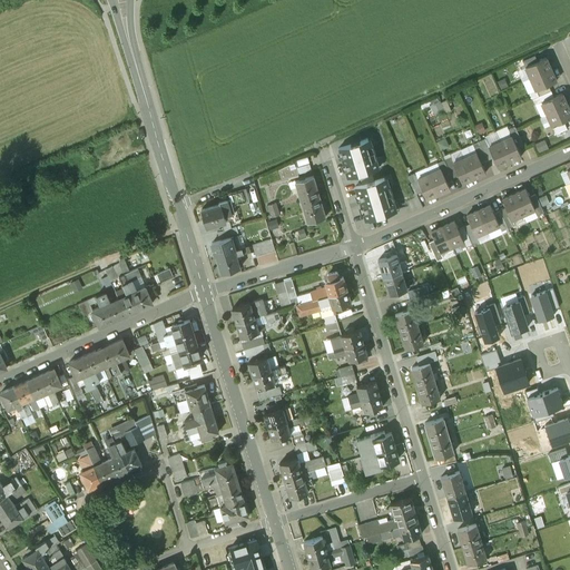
[(534,56),(522,61),(526,67),(538,61),(534,56)]
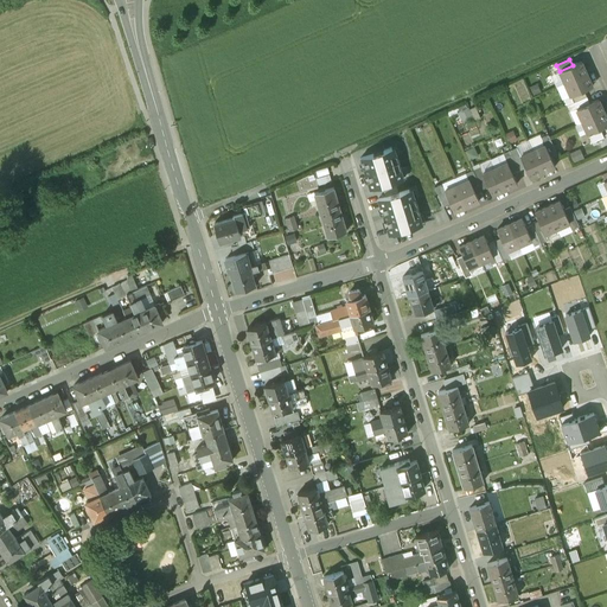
[(573,65),(560,71),(566,84),(587,74),(581,62),(573,65)]
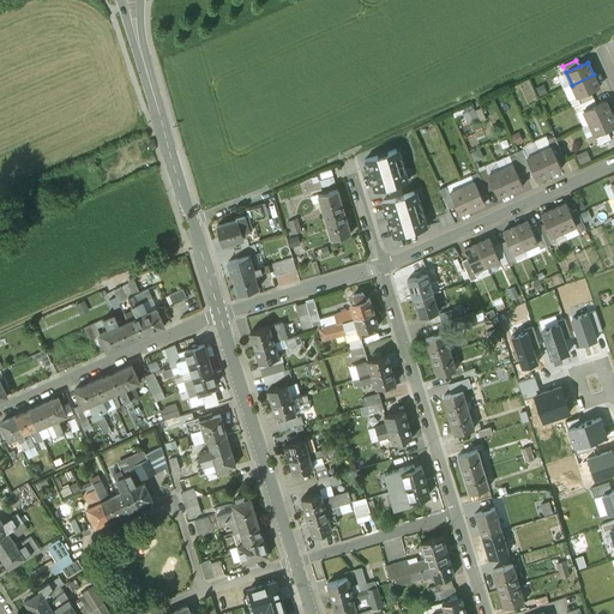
[(594,74),(572,85),(577,97),(590,91),(600,88),(594,74)]
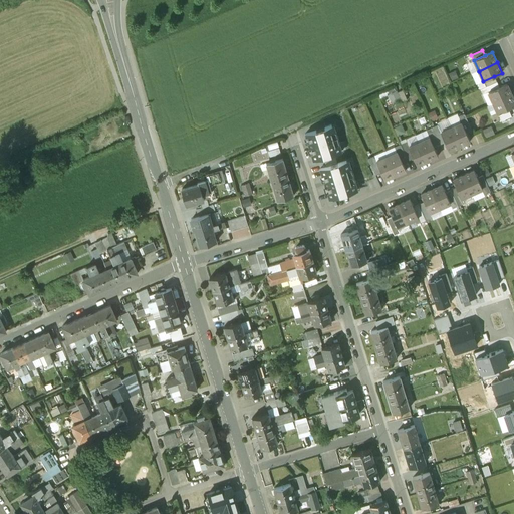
[(494,76),(483,81),(486,87),(497,82),(494,76)]
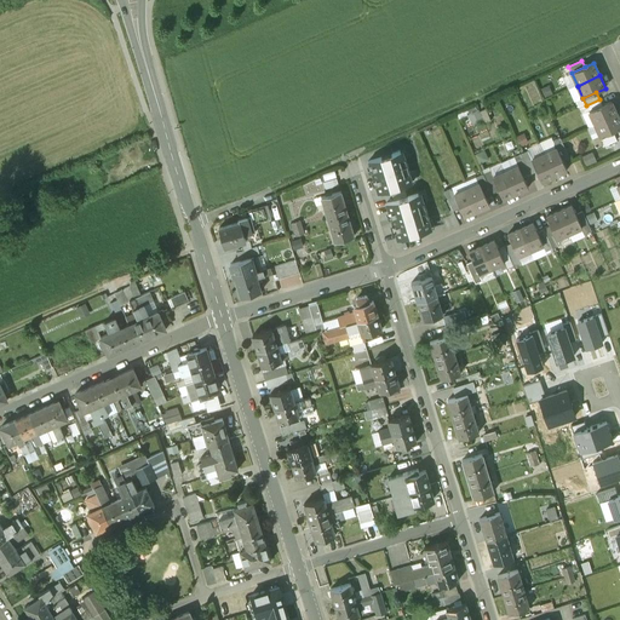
[(586,105),(579,108),(583,115),(589,112),(602,105),(600,99),(586,105)]
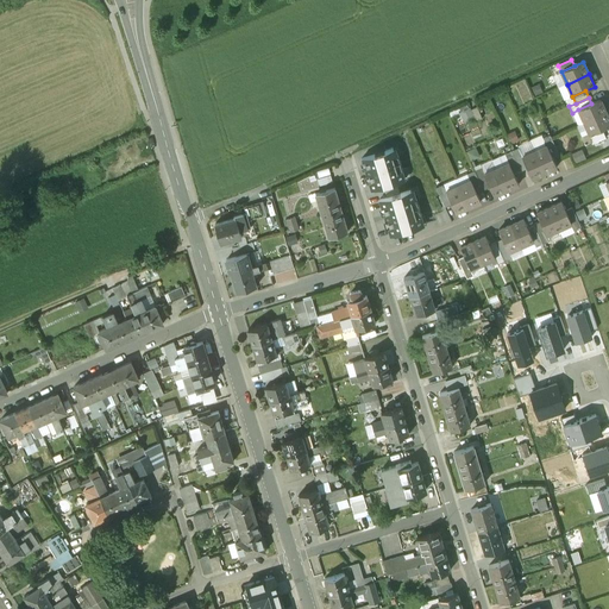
[(591,104),(578,110),(584,123),(606,112),(600,100),(591,104)]
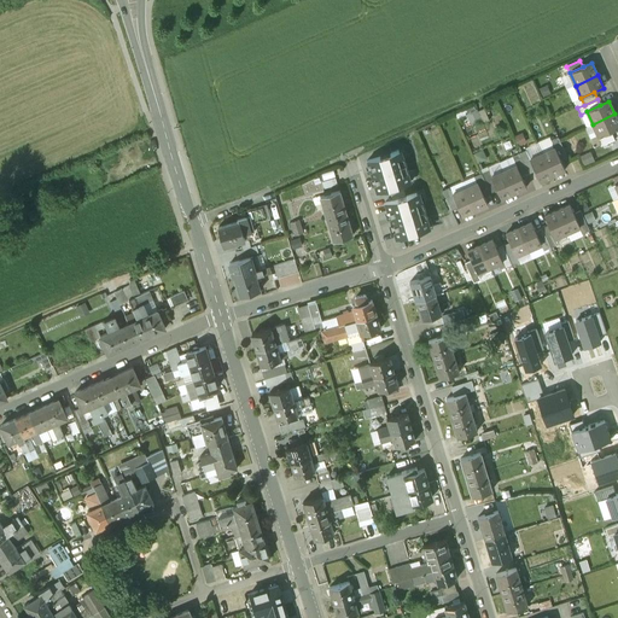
[(489,120),(484,109),(478,111),(483,122),(489,120)]
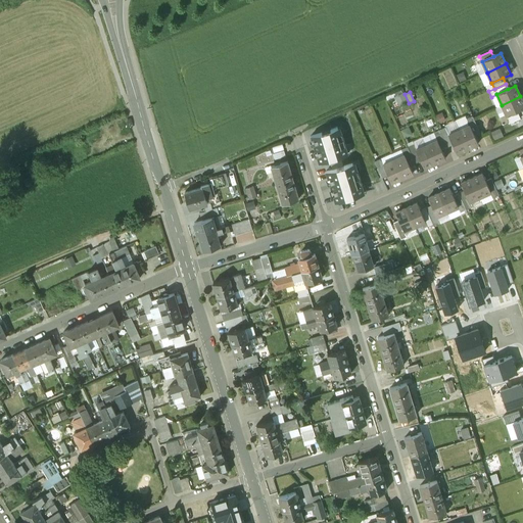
[(522,102),(520,96),(502,105),(507,115),(522,107),(522,102)]
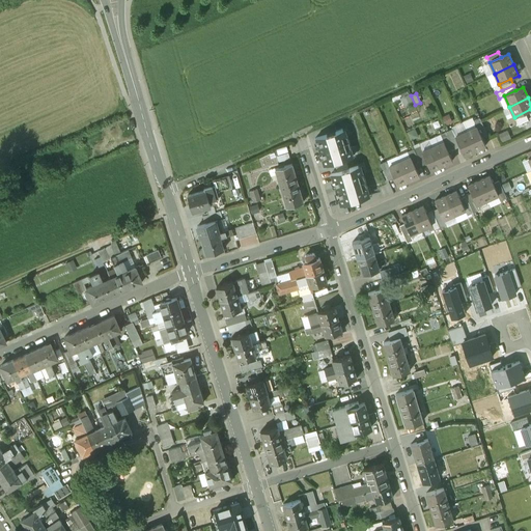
[(526,115),(515,119),(518,126),(528,120),(526,115)]
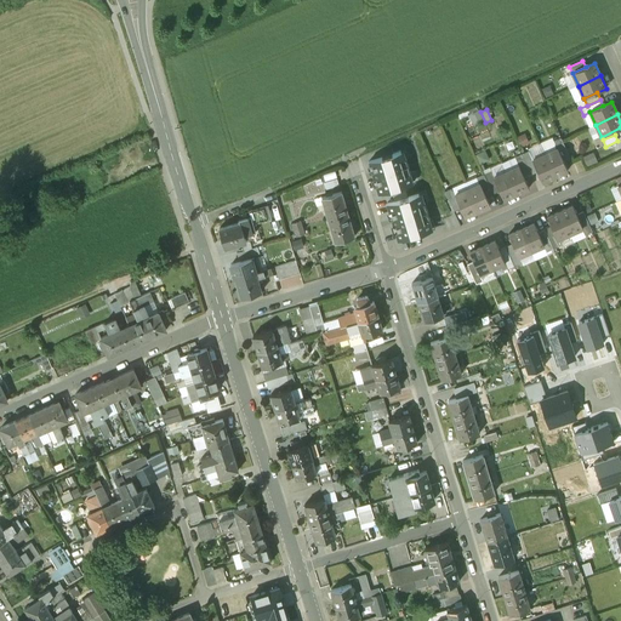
[(570,158),(560,138),(553,141),(557,148),(558,148),(563,160),(570,158)]
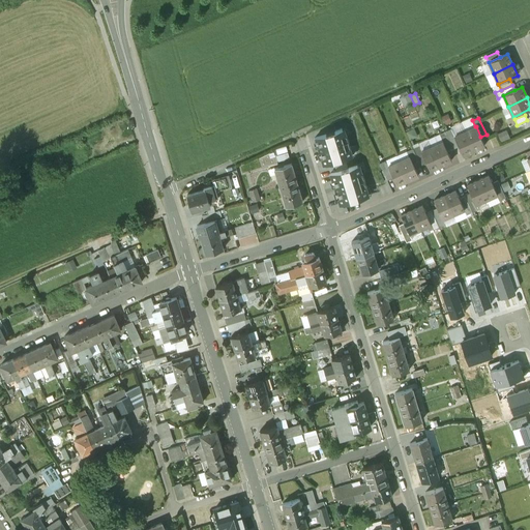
[(475,126),(465,131),(473,150),(484,146),(480,137),(476,126),(475,126)]
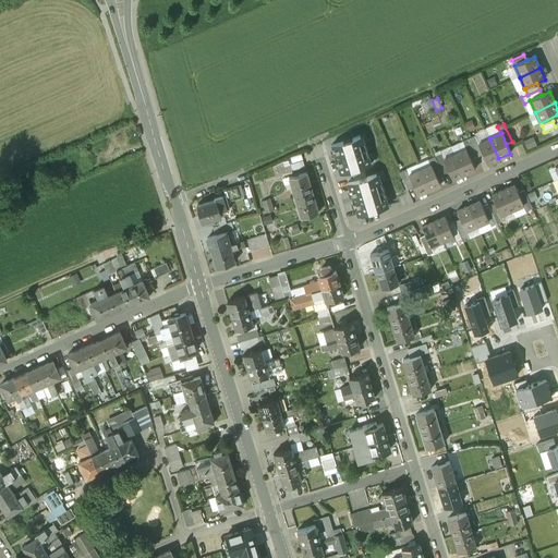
[(475,135),(469,138),(476,157),(483,154),(478,144),(475,135)]
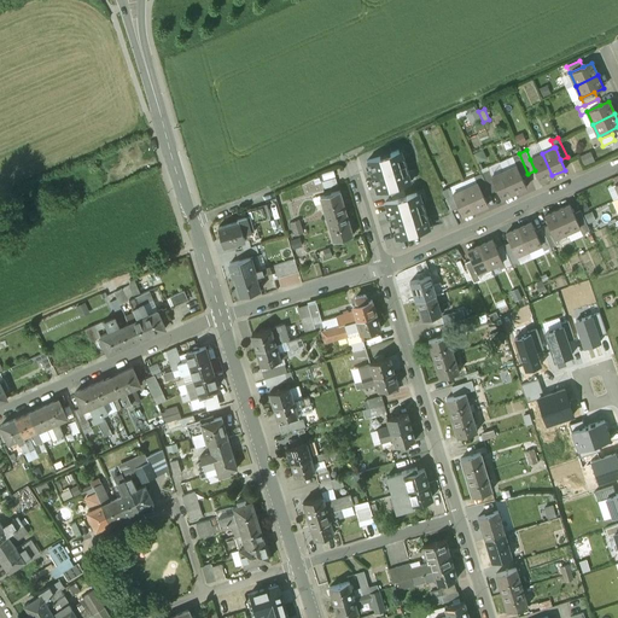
[(372,176),(377,192),(408,182),(406,174),(408,173),(403,157),(401,157),(398,151),(367,161),(371,172),(372,172),(373,176),(372,176)]
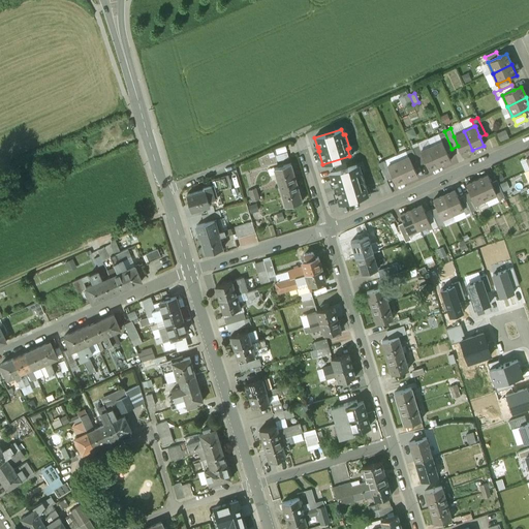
[(452,149),(444,131),(438,134),(441,142),(442,142),(446,151),(452,149)]
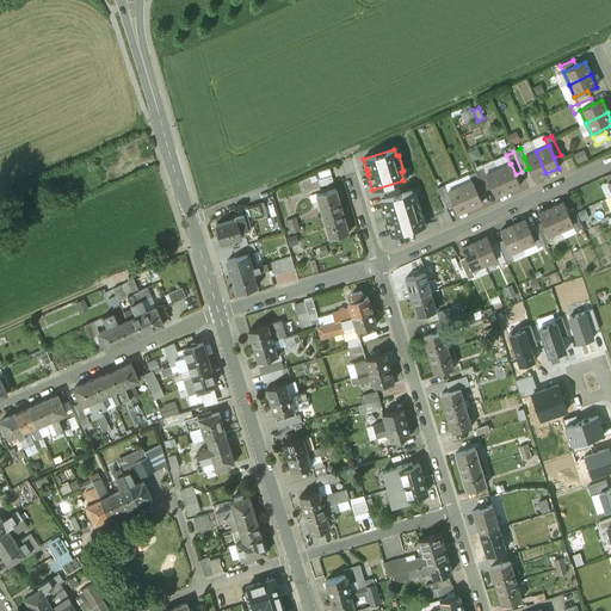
[(524,158),(529,168),(534,179),(545,173),(536,152),(524,158)]
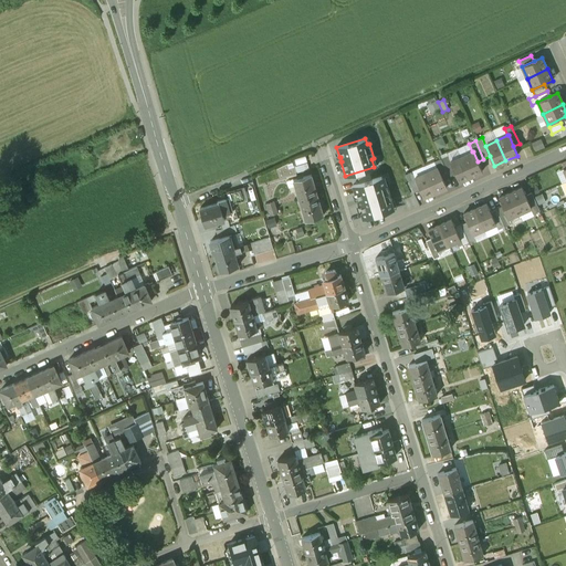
[(472,152),(461,157),(470,177),(482,171),(478,161),(473,152),(472,152)]
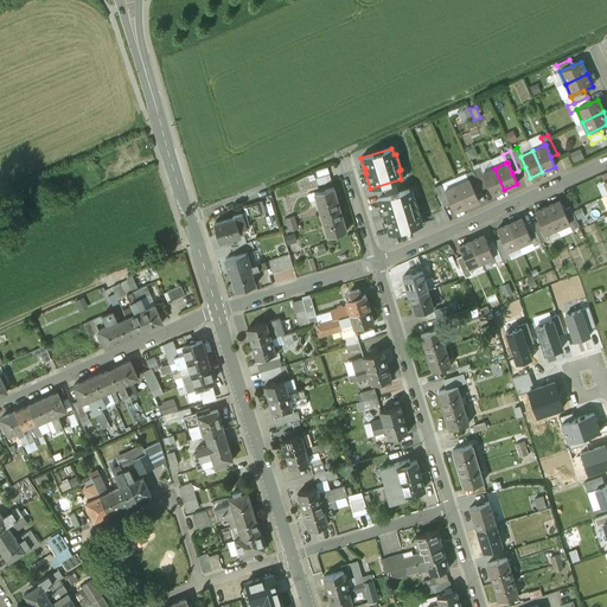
[(483,173),(480,167),(473,170),(481,190),(489,186),(483,173)]
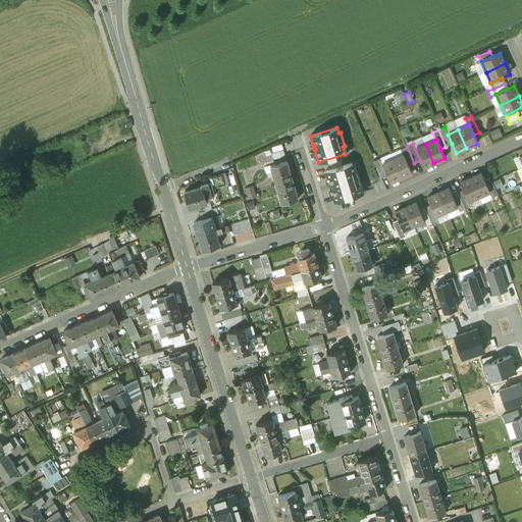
[(415,149),(420,160),(423,168),(433,163),(425,145),(415,149)]
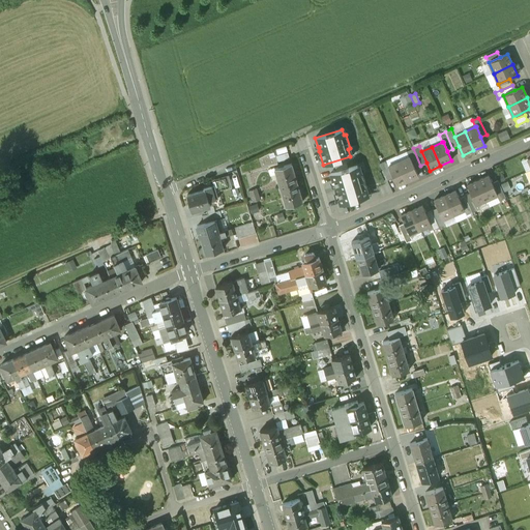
[(420,166),(413,148),(407,151),(409,156),(410,156),(415,168),(420,166)]
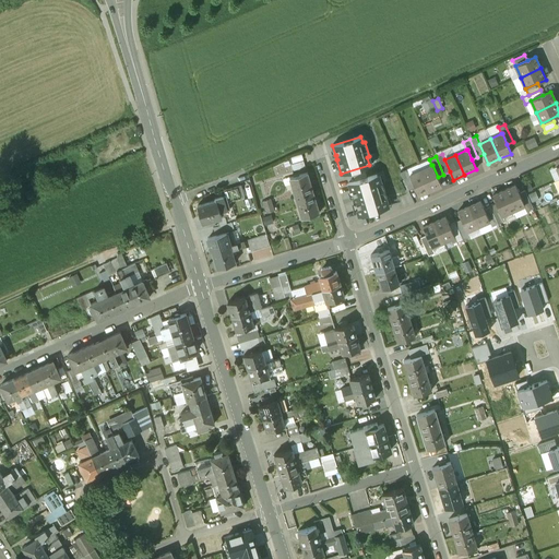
[(304,161),(292,165),(293,170),(306,167),(304,161)]
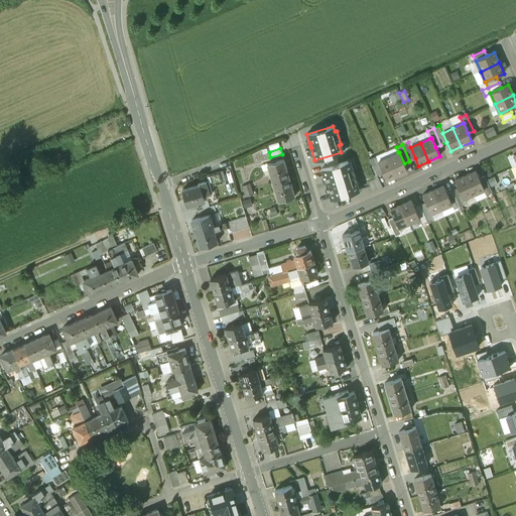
[(398,152),(388,157),(396,175),(407,171),(404,163),(399,152),(398,152)]
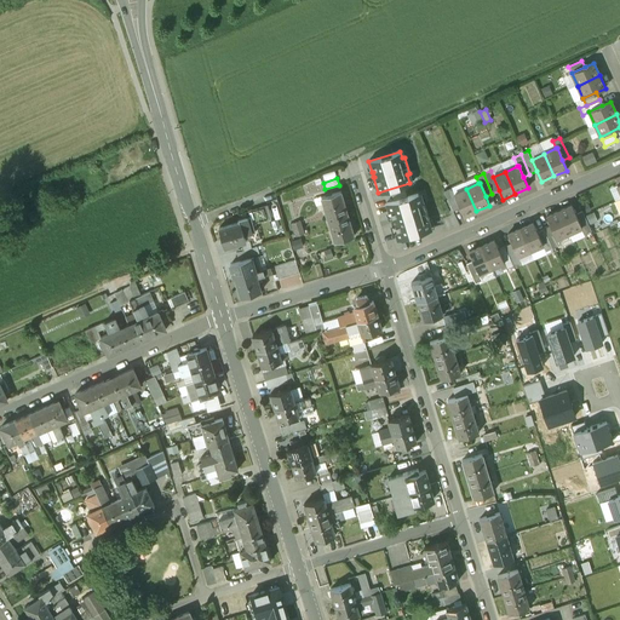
[(454,195),(451,188),(445,191),(453,211),(459,208),(454,195)]
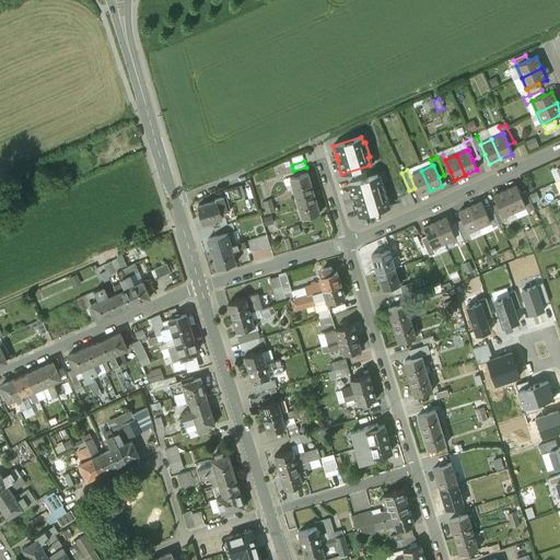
[(410,176),(415,188),(419,196),(430,190),(421,171),(410,176)]
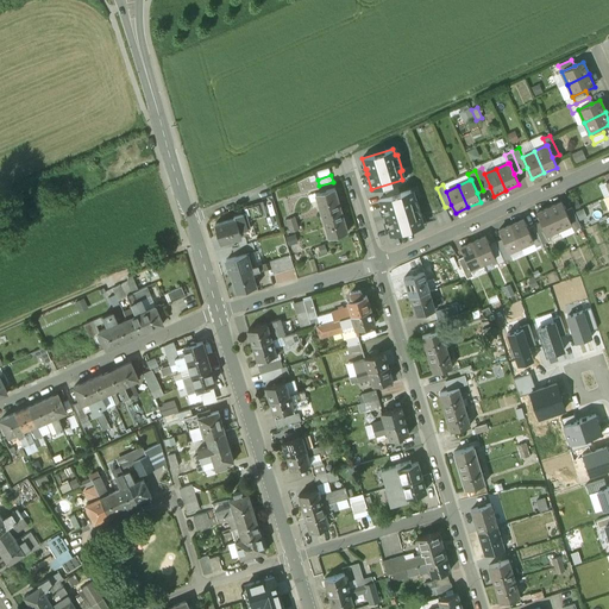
[(334,188),(315,194),(328,238),(347,232),(334,188)]
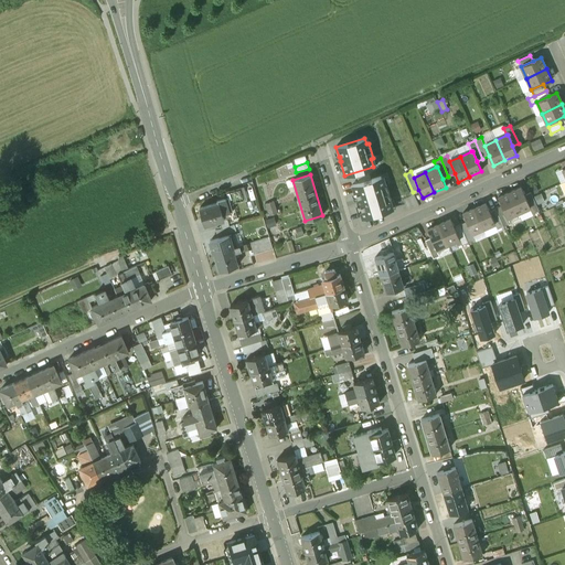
[(381,177),(352,185),(356,200),(358,200),(359,203),(358,204),(362,219),(391,210),(388,201),(391,201),(386,183),(383,184),(381,177)]
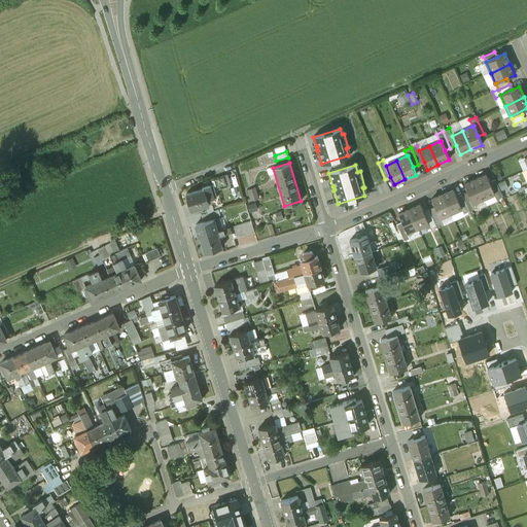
[(226,175),(211,179),(212,183),(214,189),(230,185),(226,175)]
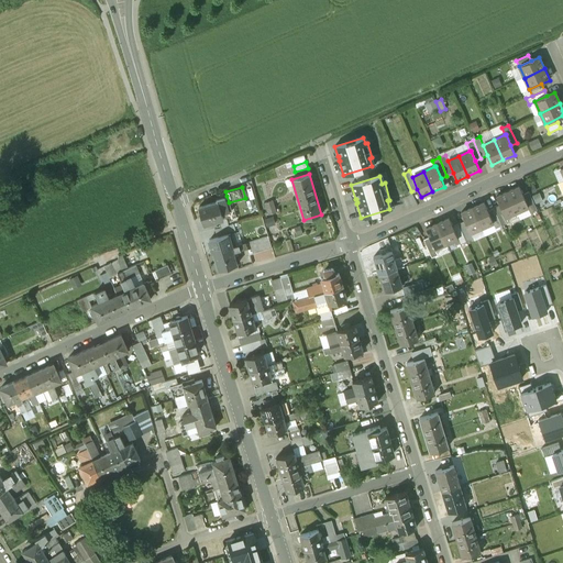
[(519,187),(507,191),(517,212),(528,207),(522,195),(519,187)]
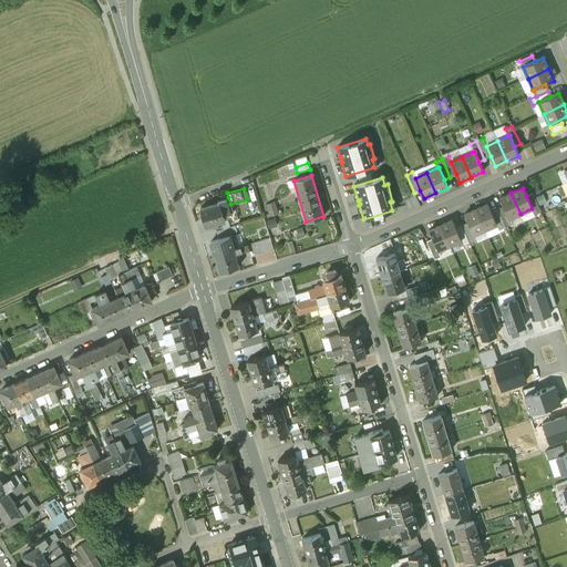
[(521,214),(511,193),(500,198),(503,206),(508,218),(509,218),(521,214)]
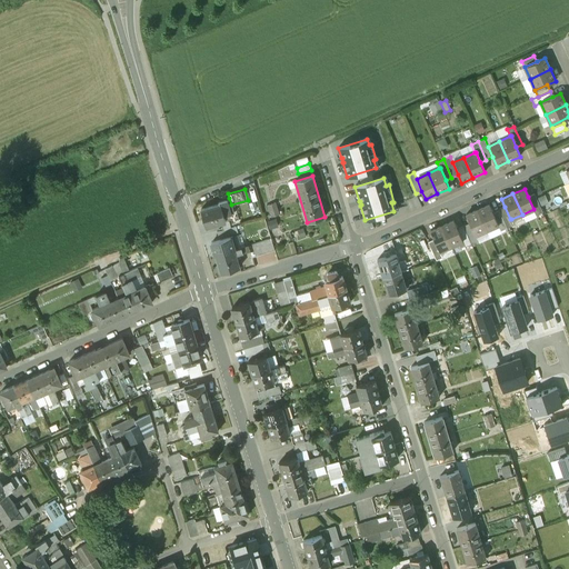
[(542,212),(535,193),(528,197),(533,209),(536,216),(542,212)]
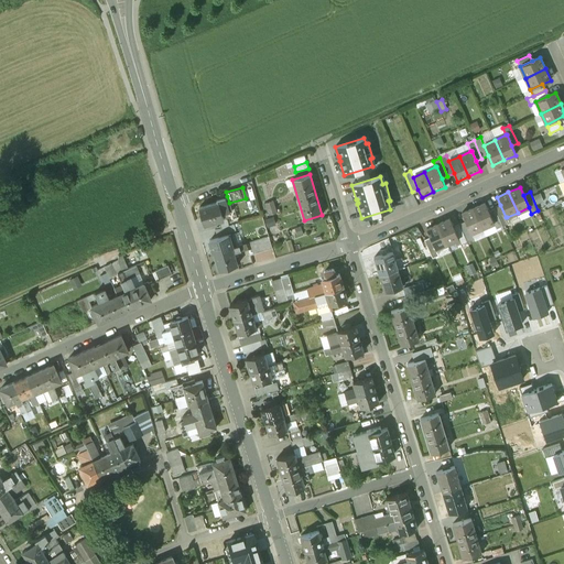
[(227,196),(217,198),(218,202),(199,207),(205,225),(224,219),(221,214),(231,210),(229,203),(227,196)]
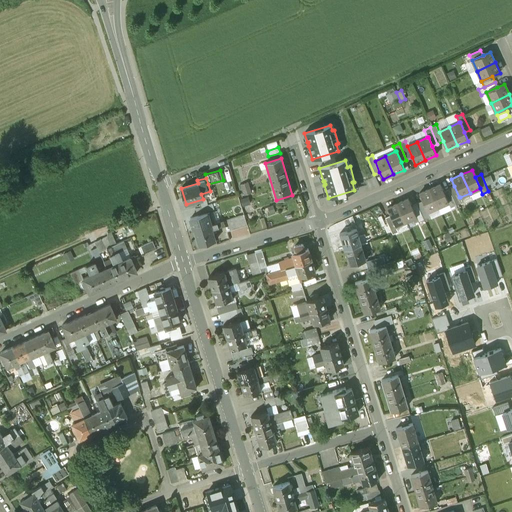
[(247,182),(241,184),(244,195),(251,193),(247,182)]
